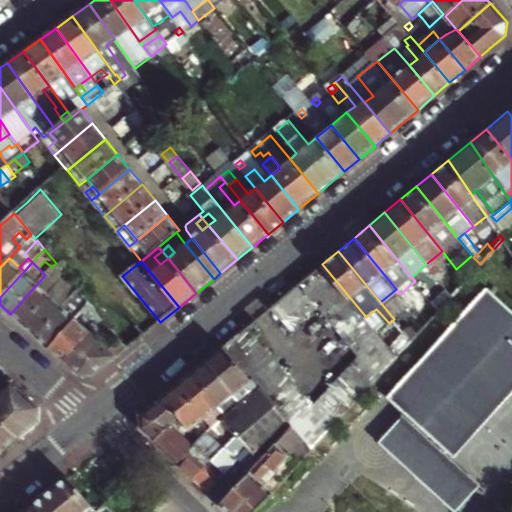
[(67,276),(56,263),(52,267),(45,275),(52,280),(55,277),(62,282),(67,276)]
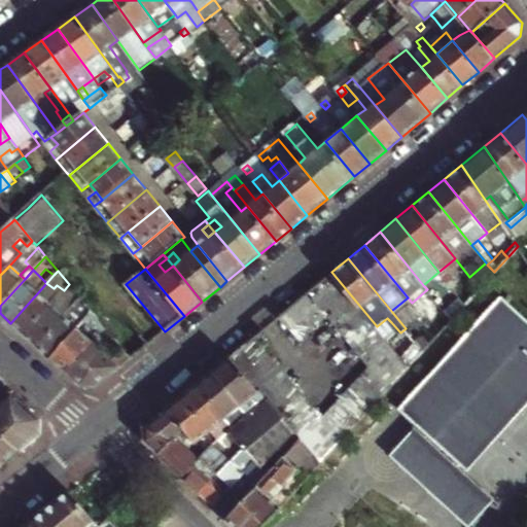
[(307,292),(279,315),(299,339),(327,316),(370,365),(324,415),(253,336),(230,356),(259,391),(261,391),(269,398),(302,437),(315,453),(322,461),(410,365),(402,356),(381,331),(377,326),(331,272),(307,292)]
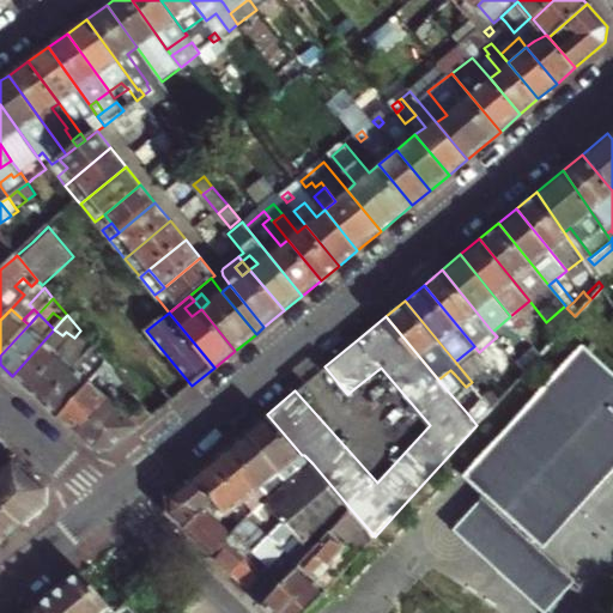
[(60,354),(74,338),(66,332),(62,335),(54,329),(12,376),(29,389),(60,354)]
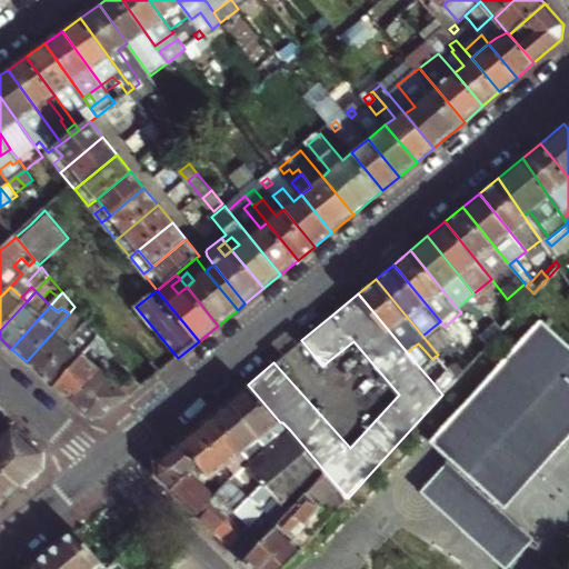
[(75,307),(69,313),(73,318),(79,311),(75,307)]
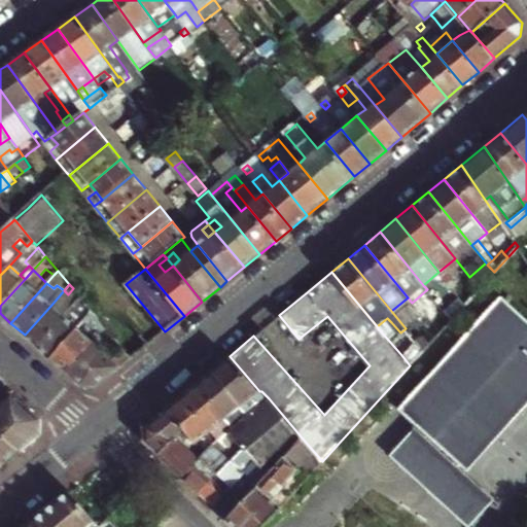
[(526,317),(501,294),(400,408),(467,468),(526,402),(526,317)]
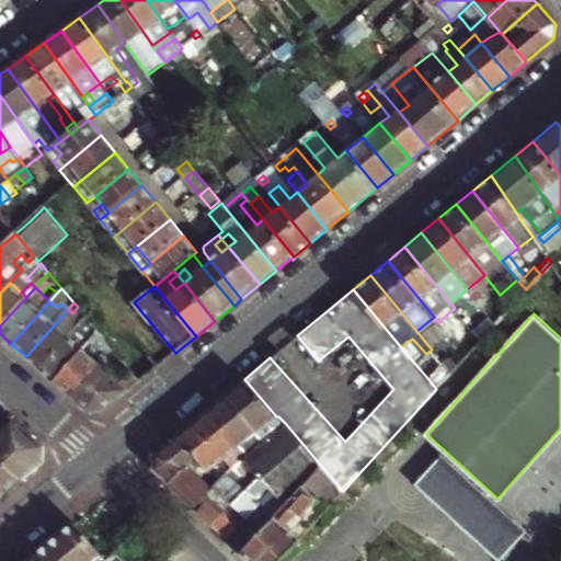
[(495,324),(489,316),(472,330),(481,340),(495,324)]
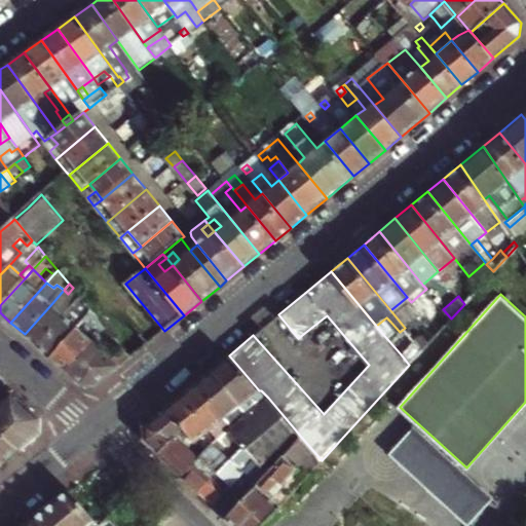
[(37,346),(51,359),(78,327),(91,311),(80,297),(65,314),(37,346)]
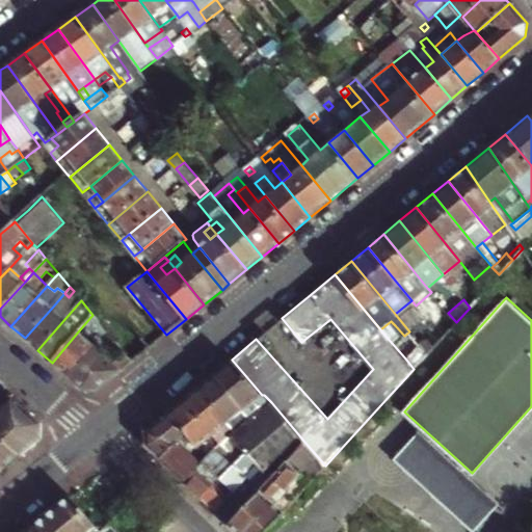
[(65,318),(52,308),(25,338),(37,350),(65,318)]
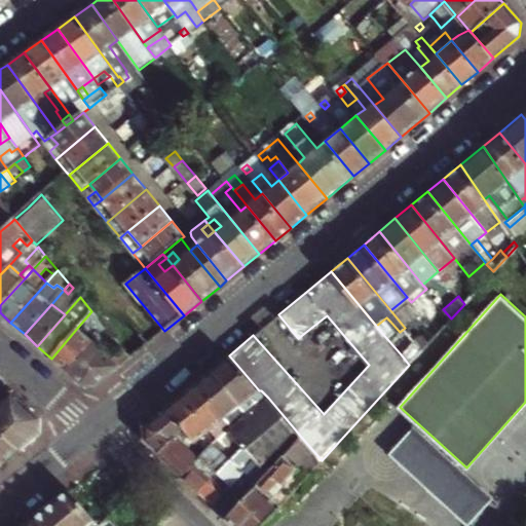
[(132,359),(150,343),(142,334),(130,344),(106,314),(100,320),(102,323),(132,359)]
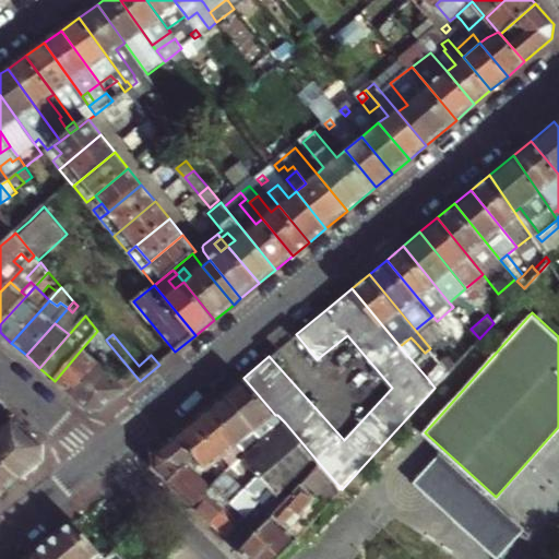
[(411,337),(400,346),(404,352),(415,342),(411,337)]
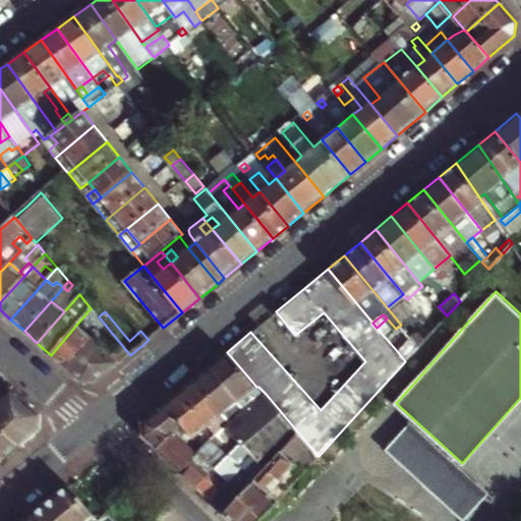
[(98,383),(130,355),(101,320),(89,334),(93,338),(66,368),(80,382),(98,383)]
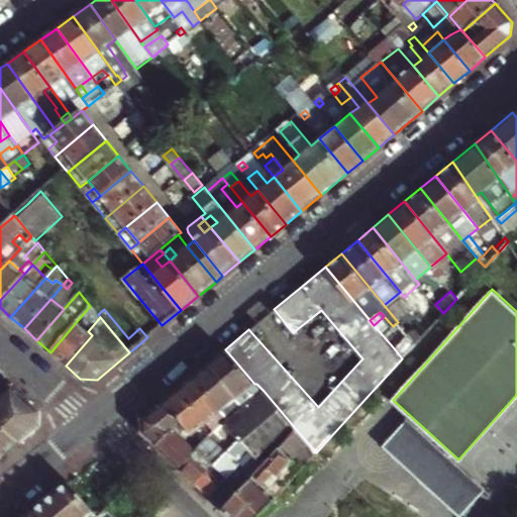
[(77,321),(50,352),(66,366),(92,335),(88,331),(77,321)]
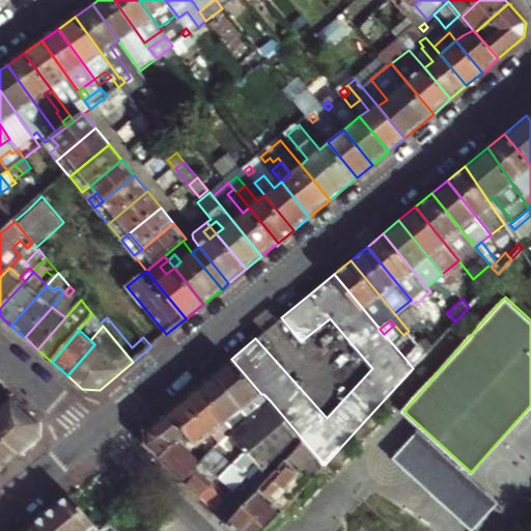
[(427,353),(420,344),(406,359),(413,368),(427,353)]
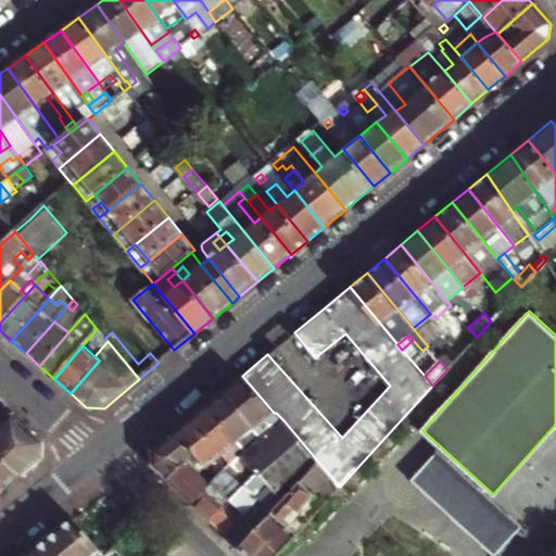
[(274,413),(242,376),(224,390),(264,438),(272,431),(264,422),(270,417),(278,426),(283,420),(276,413),(274,413)]
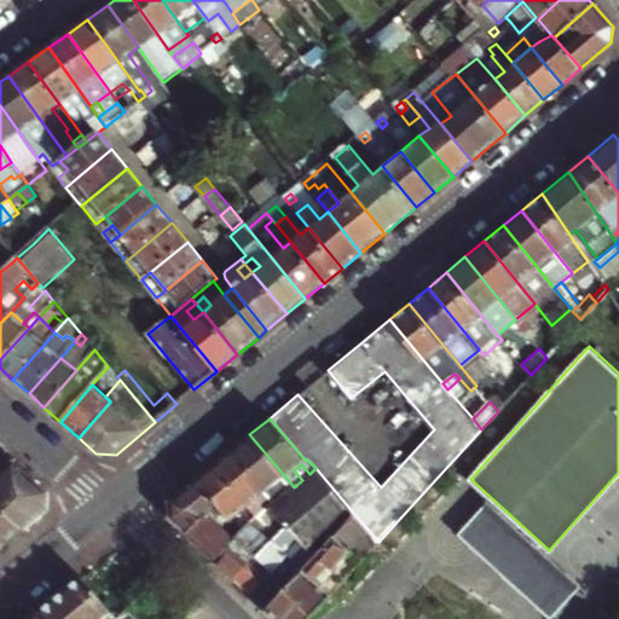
[(249,434),(231,449),(277,504),(294,487),(249,434)]
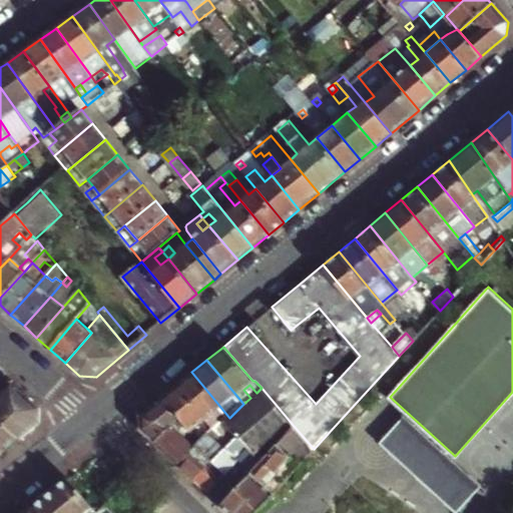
[(229,418),(191,372),(177,385),(207,420),(216,430),(224,423),(229,418)]
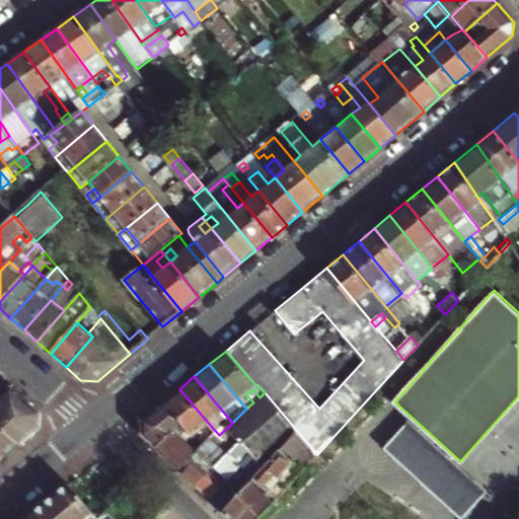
[(42,413),(12,387),(0,400),(0,426),(21,444),(41,428),(42,413)]
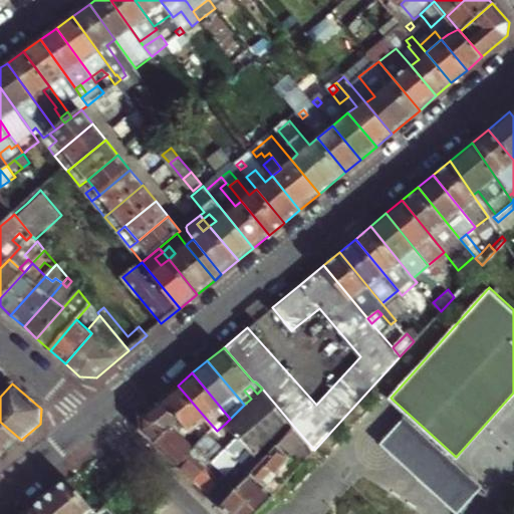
[(178,386),(163,398),(190,430),(193,433),(208,421),(178,386)]
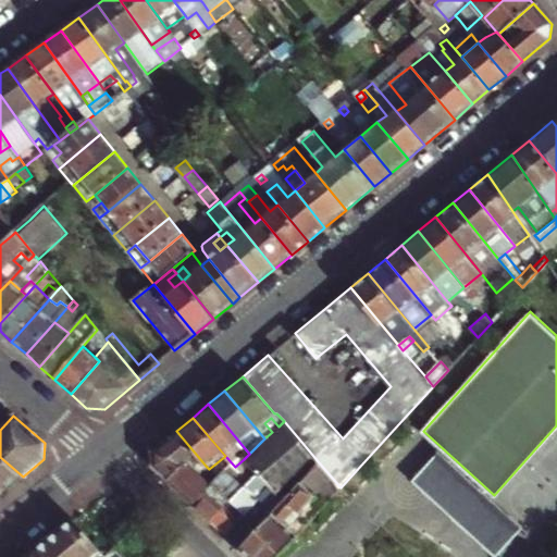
[(319,462),(284,421),(279,426),(272,432),(264,438),(249,454),(244,459),(260,475),(262,478),(273,489),(260,502),(226,535),(239,548),(286,498),(319,462)]
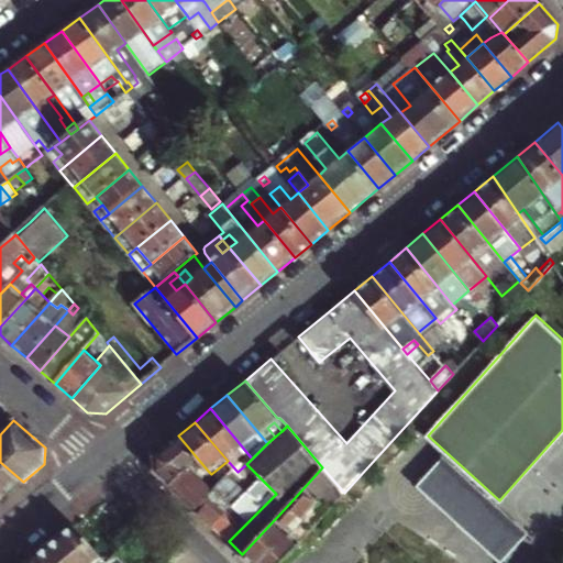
[(154,472),(169,484),(186,466),(192,466),(201,475),(208,471),(178,435),(154,455),(154,472)]
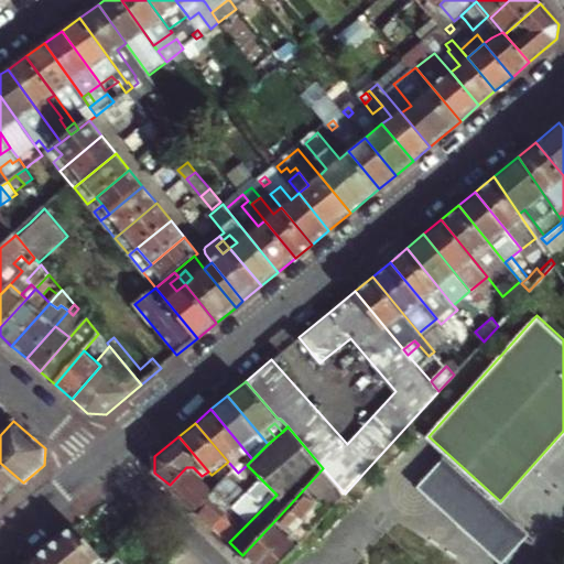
[(418,486),(503,563),(531,532),(445,455),(418,486)]
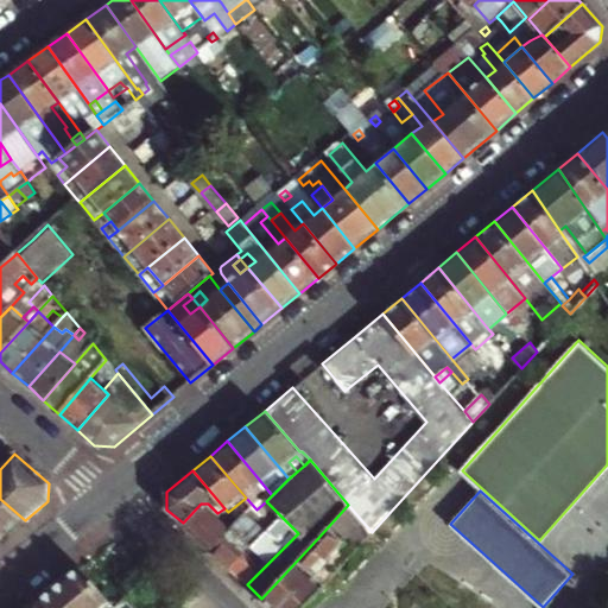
[(25,520),(0,499),(0,533),(4,538),(25,520)]
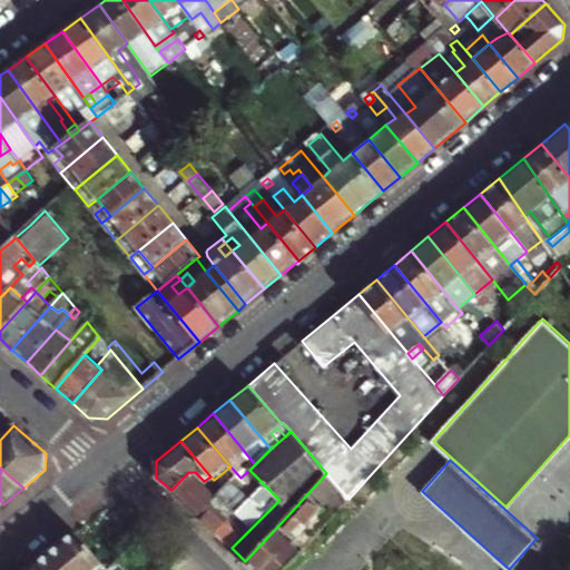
[(241,478),(244,482),(247,479),(261,491),(266,487),(249,470),(241,478)]
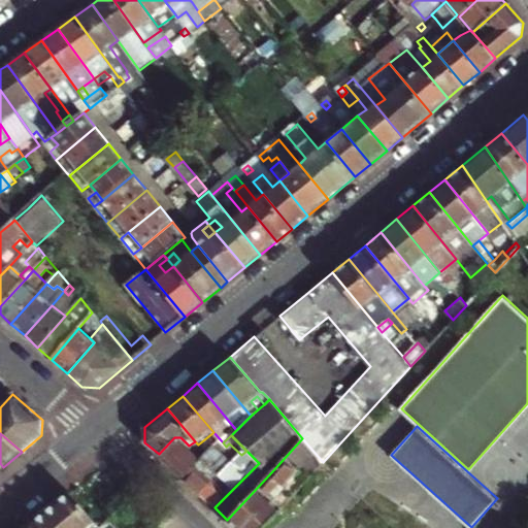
[(174,437),(159,454),(160,458),(184,479),(203,460),(193,449),(198,444),(195,441),(189,446),(180,437),(174,437)]
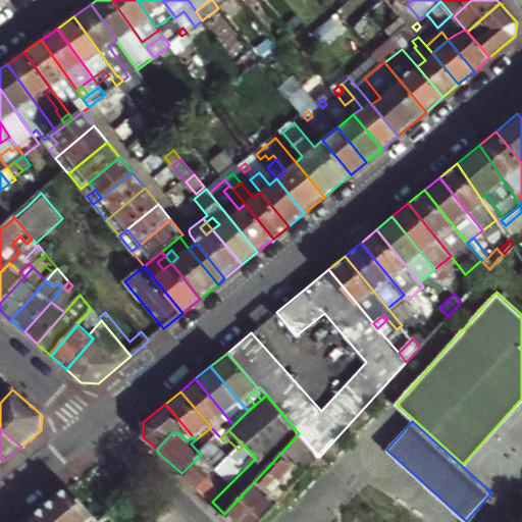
[(283,481),(297,466),(304,459),(312,449),(299,433),(268,467),(283,481)]
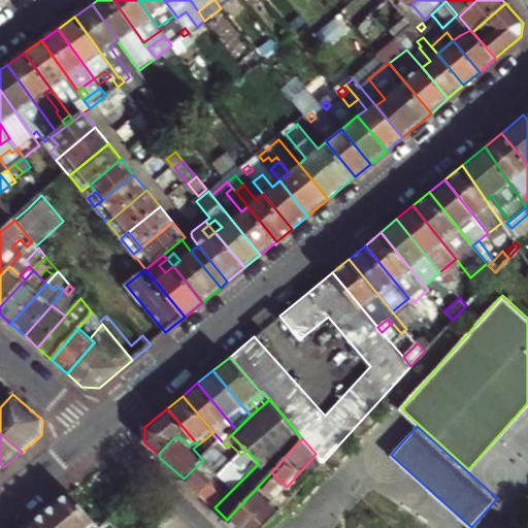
[(226,447),(223,442),(207,456),(203,460),(184,479),(201,494),(235,464),(222,452),(226,447)]
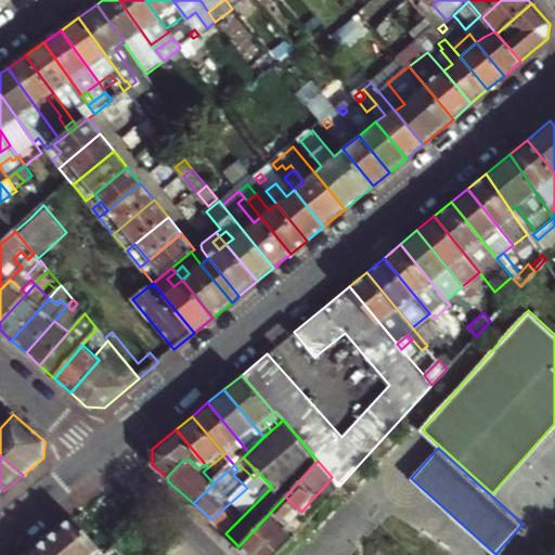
[(259,500),(247,488),(211,519),(226,533),(259,500)]
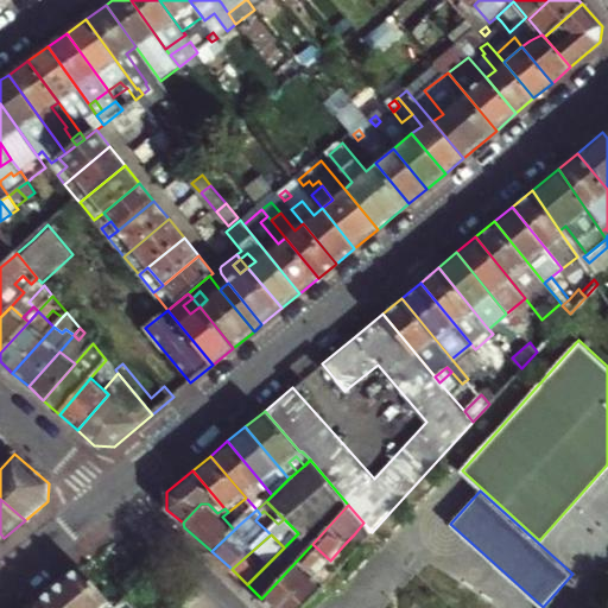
[(354,534),(346,543),(355,551),(363,543),(354,534)]
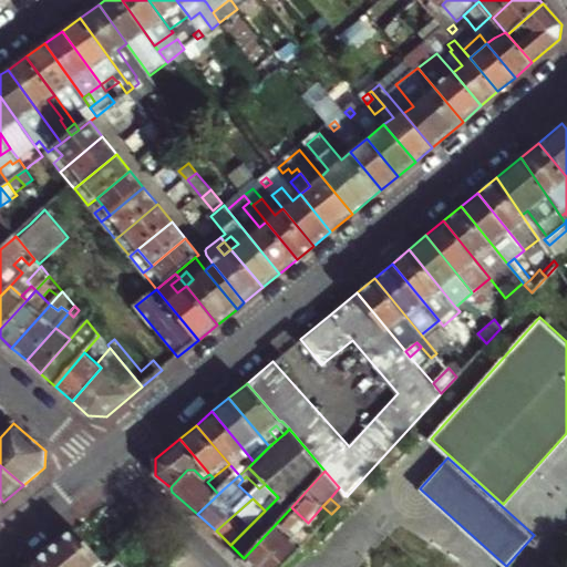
[(253,566),(282,566),(302,546),(297,542),(311,526),(308,523),(291,507),(244,558),(253,566)]
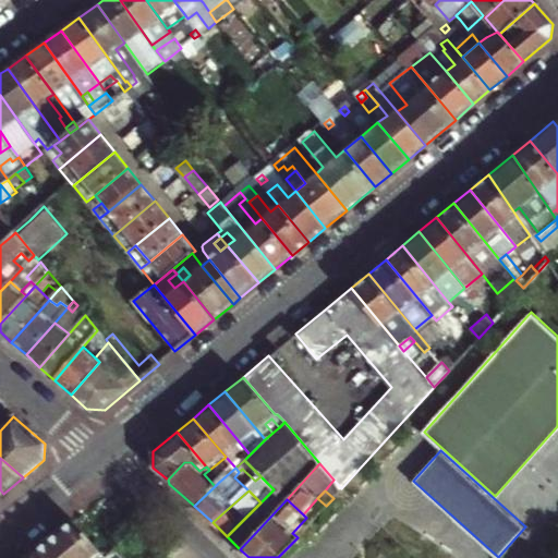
[(74,519),(35,550),(41,557),(107,557),(106,556),(74,519)]
